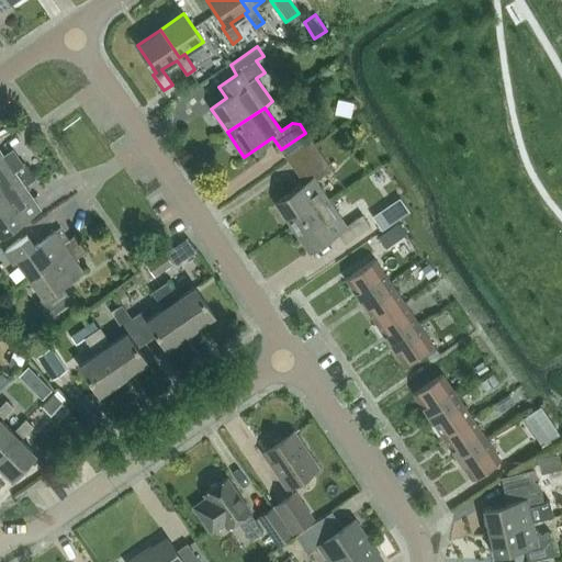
[(288,161),(313,144),(305,133),(281,149),(280,149),(288,161)]
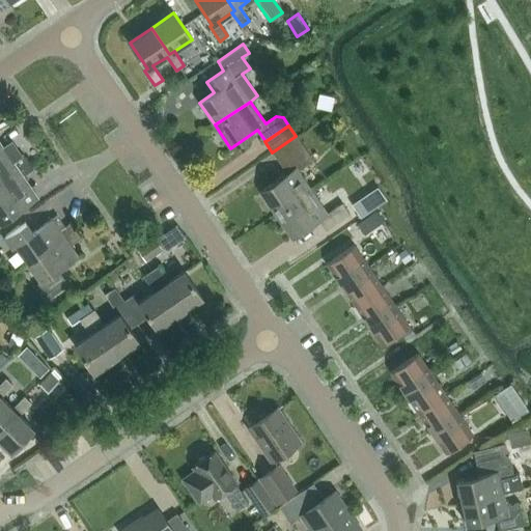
[(311,191),(298,171),(313,161),(296,136),(272,152),(279,163),(279,162),(287,173),(260,192),(276,215),(311,191)]
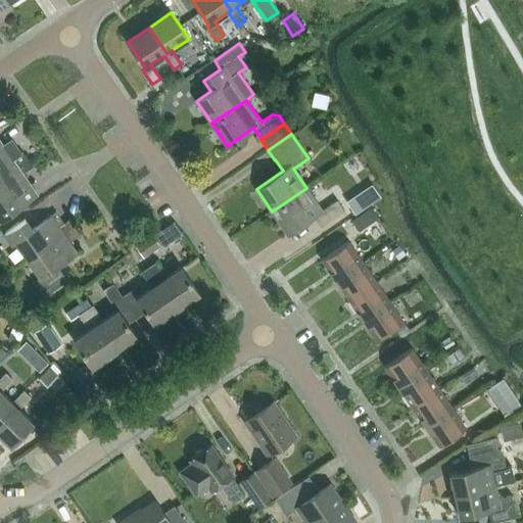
[(22,152),(21,153),(11,139),(1,146),(3,148),(0,150),(0,178),(28,159),(22,152)]
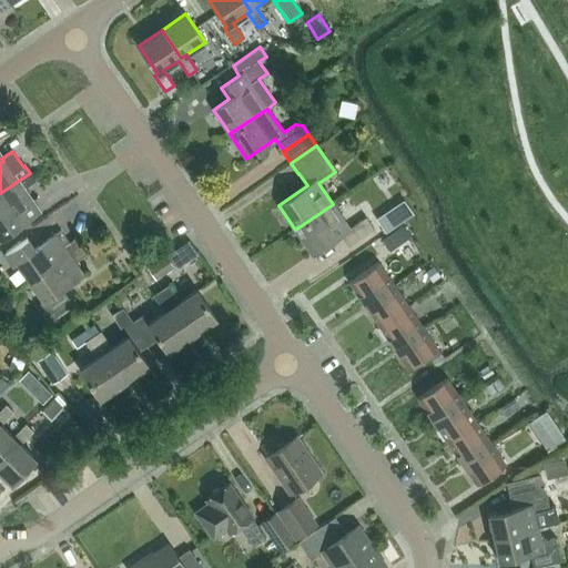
[(0,240),(40,212),(24,189),(36,181),(30,173),(0,193),(0,240)]
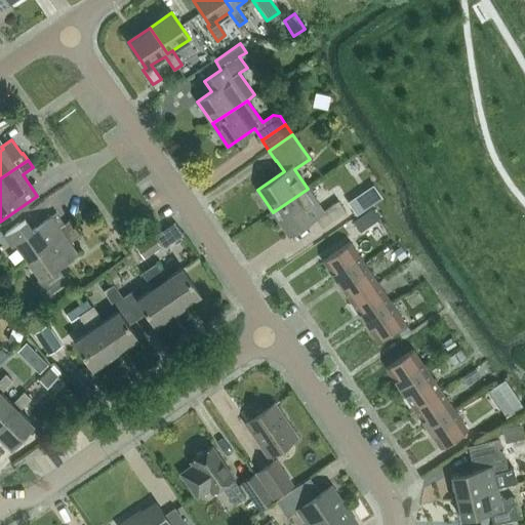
[(364,175),(355,161),(342,169),(353,184),(364,175)]
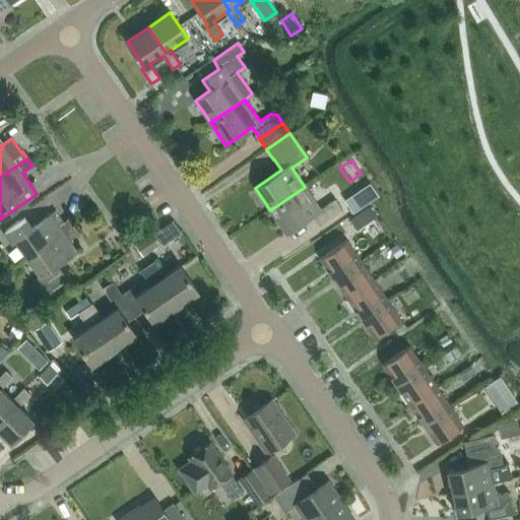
[(270,210),(285,233),(312,215),(319,225),(342,209),(335,199),(320,209),(305,187),(270,210)]
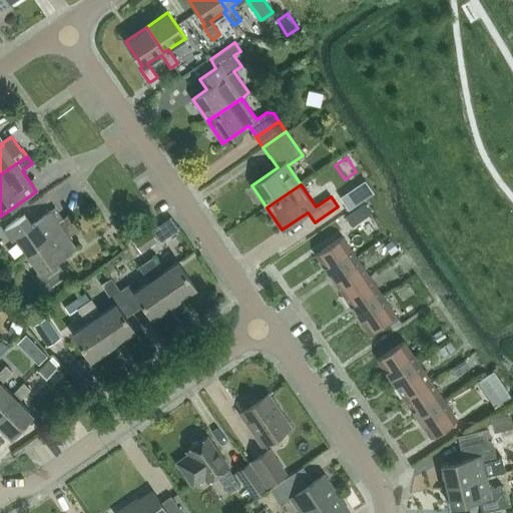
[(349,209),(359,203),(352,192),(342,199),(349,209)]
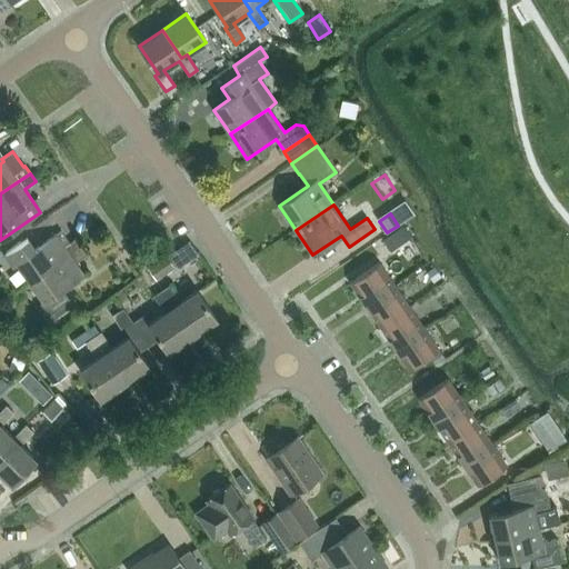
[(76,239),(69,243),(60,231),(35,249),(27,238),(5,253),(13,266),(17,262),(30,282),(81,247),(76,239)]
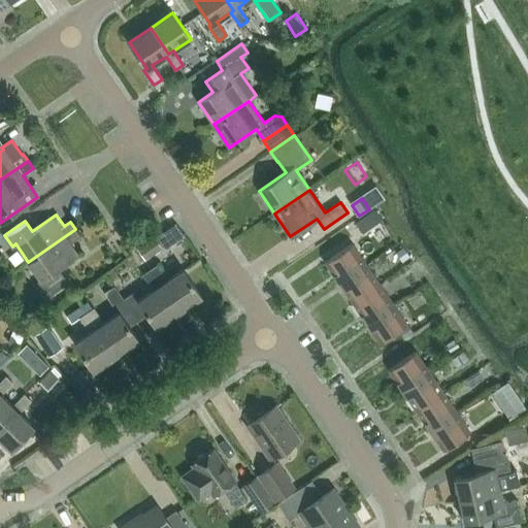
[(362,234),(372,226),(366,217),(356,224),(362,234)]
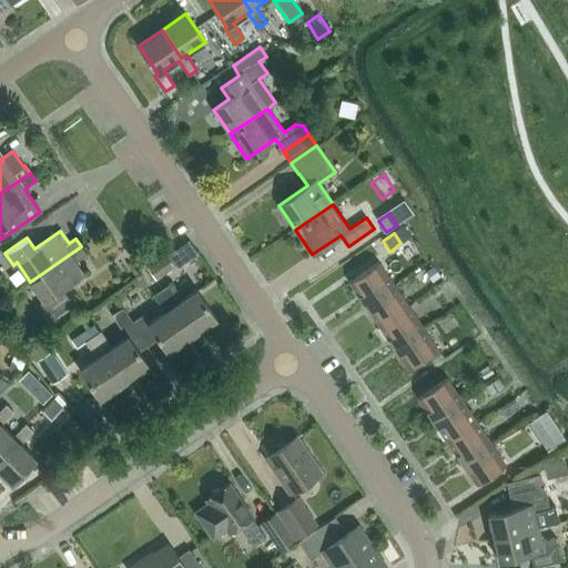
[(87,254),(81,246),(30,282),(43,301),(40,304),(48,315),(47,316),(52,325),(59,321),(56,317),(72,306),(69,301),(70,301),(62,290),(83,275),(74,263),(87,254)]
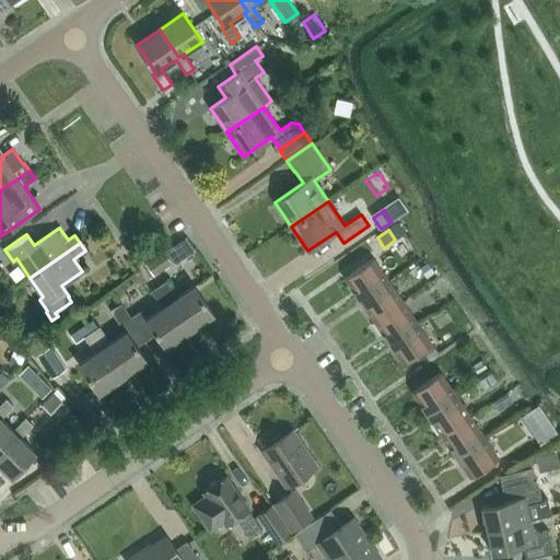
[(171,263),(163,251),(143,264),(151,276),(171,263)]
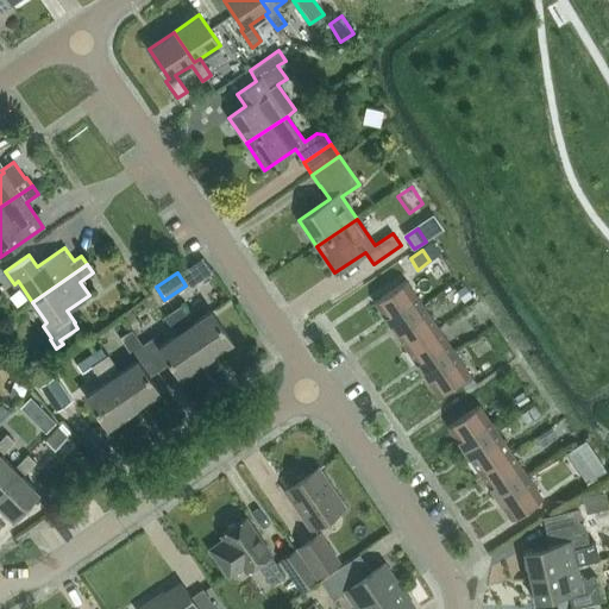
[(391,326),(422,306),(406,282),(375,302),(391,326)]
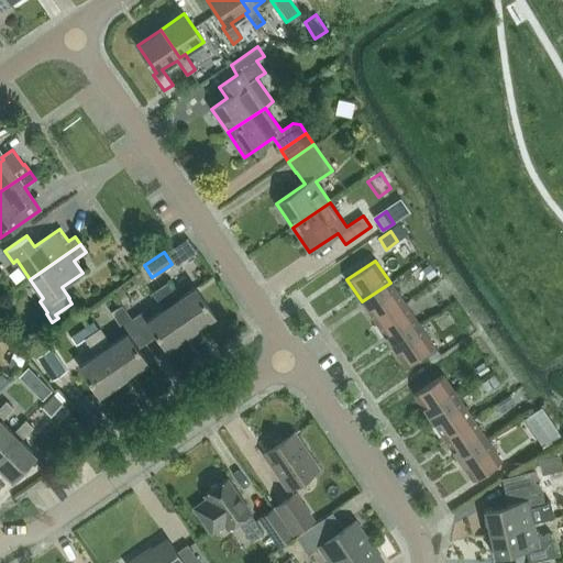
[(421,269),(428,279),(435,275),(429,264),(421,269)]
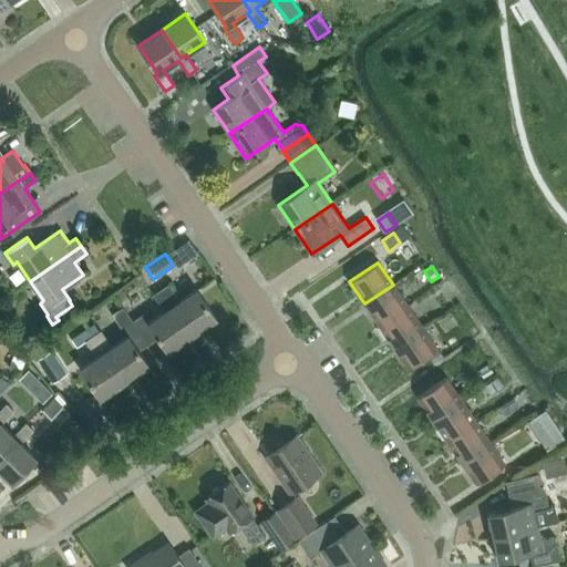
[(216,319),(196,289),(179,300),(168,285),(161,289),(192,334),(216,319)]
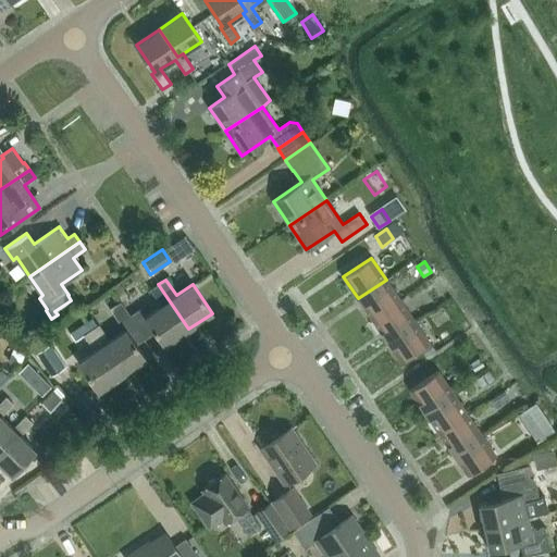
[(372,320),(400,300),(386,280),(358,298),(372,320)]
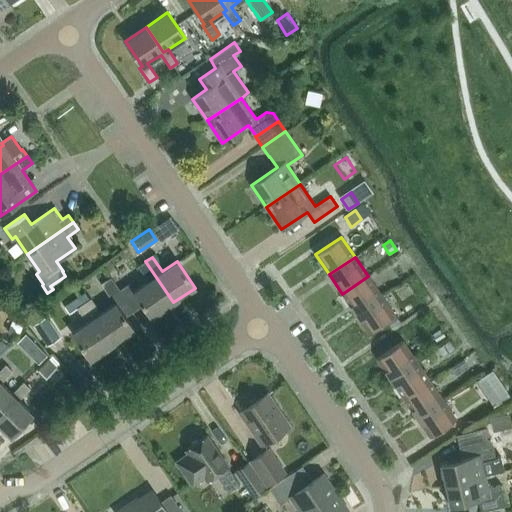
[(134,291),(133,291),(142,304),(151,317),(173,302),(145,261),(138,266),(148,281),(134,291)]
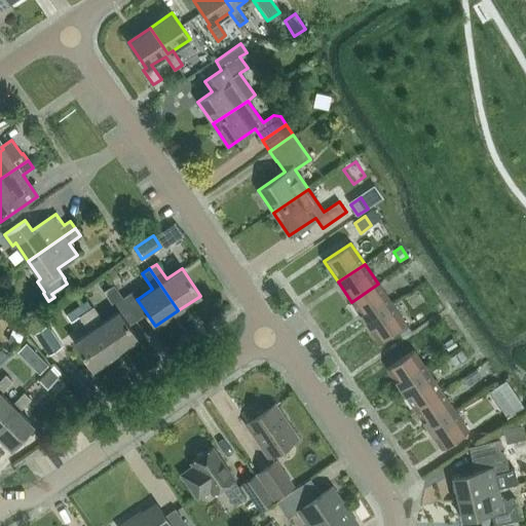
[(403,278),(411,291),(419,285),(411,272),(403,278)]
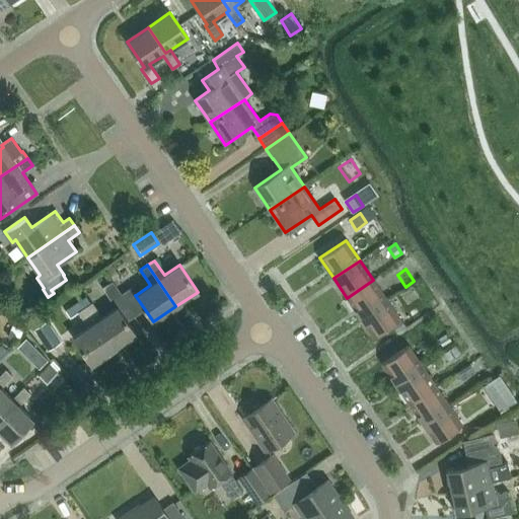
[(110,280),(100,288),(108,301),(120,293),(110,280)]
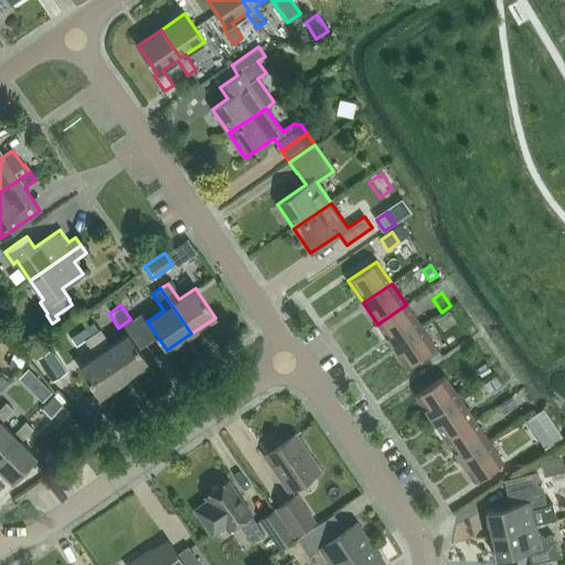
[(392,345),(420,327),(406,305),(377,324),(392,345)]
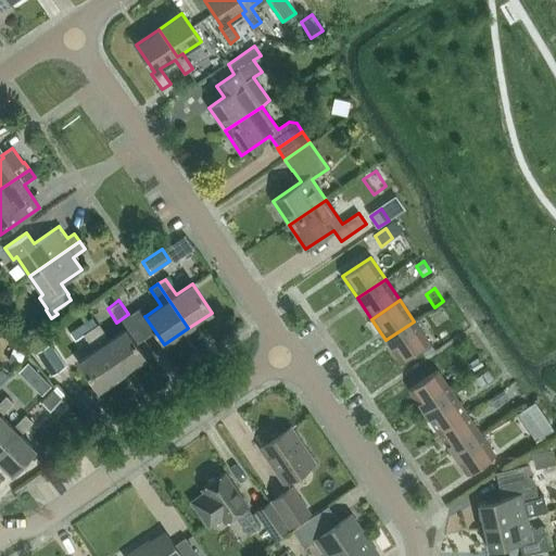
[(91,317),(85,320),(91,329),(122,374),(146,357),(136,343),(125,329),(123,331),(110,340),(99,324),(97,326),(91,317)]
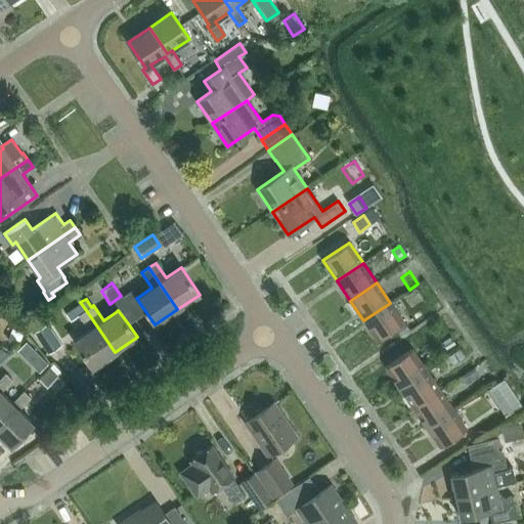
[(115,352),(86,310),(80,302),(64,313),(70,321),(79,315),(89,330),(74,341),(92,367),(115,352)]
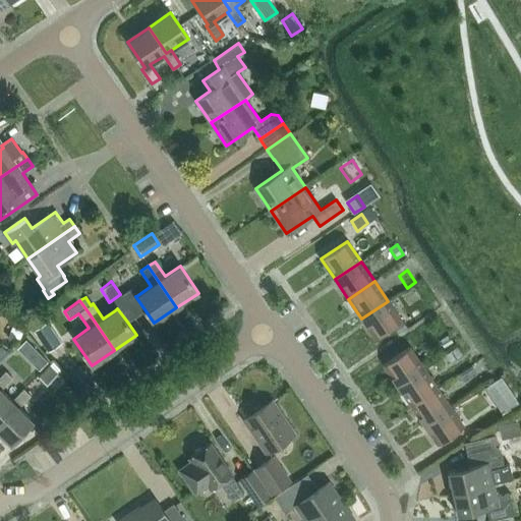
[(375,339),(402,321),(388,301),(361,319),(375,339)]
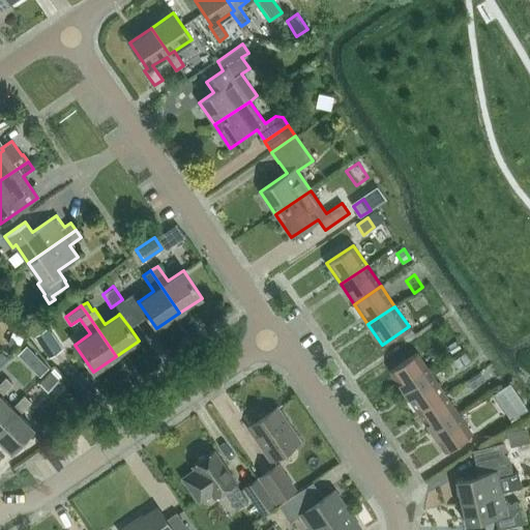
[(62,349),(47,326),(32,335),(47,358),(62,349)]
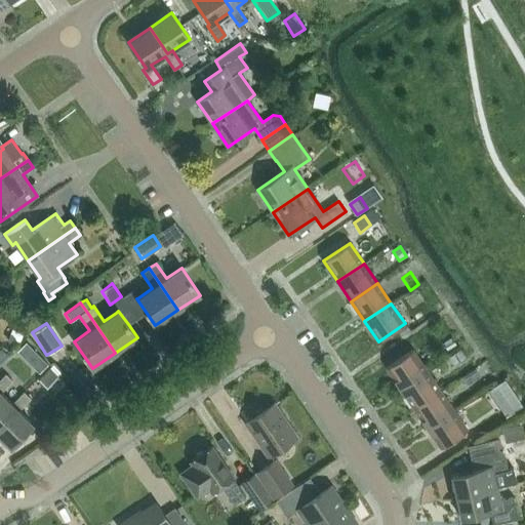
[(405,323),(396,329),(401,336),(410,330),(405,323)]
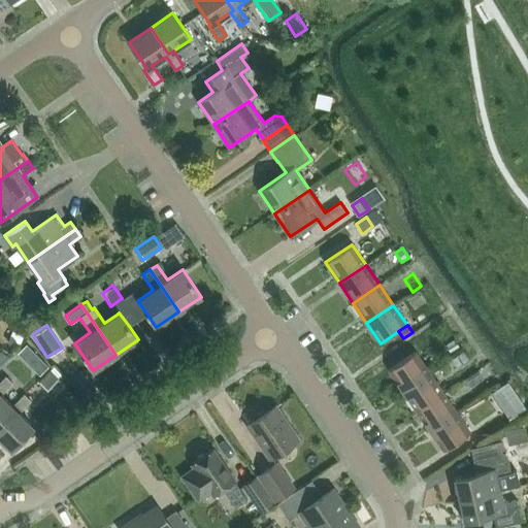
[(454,339),(444,344),(450,353),(459,347),(454,339)]
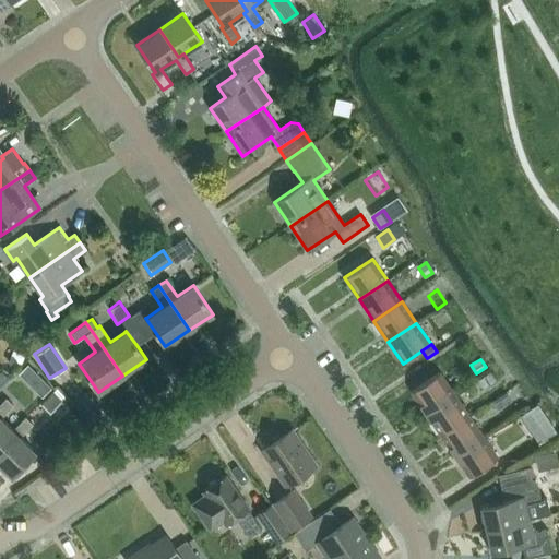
[(18,375),(30,385),(39,376),(27,365),(18,375)]
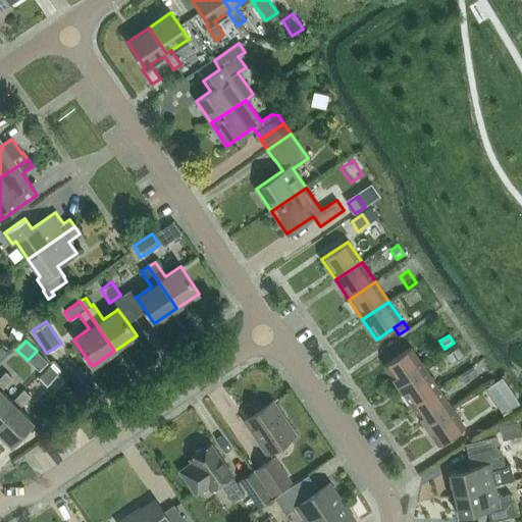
[(458,347),(446,355),(452,365),(464,356),(458,347)]
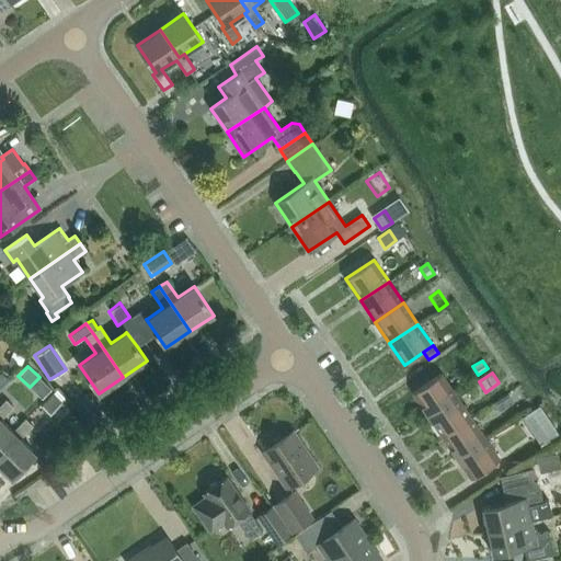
[(427,414),(456,396),(442,374),(413,393),(427,414)]
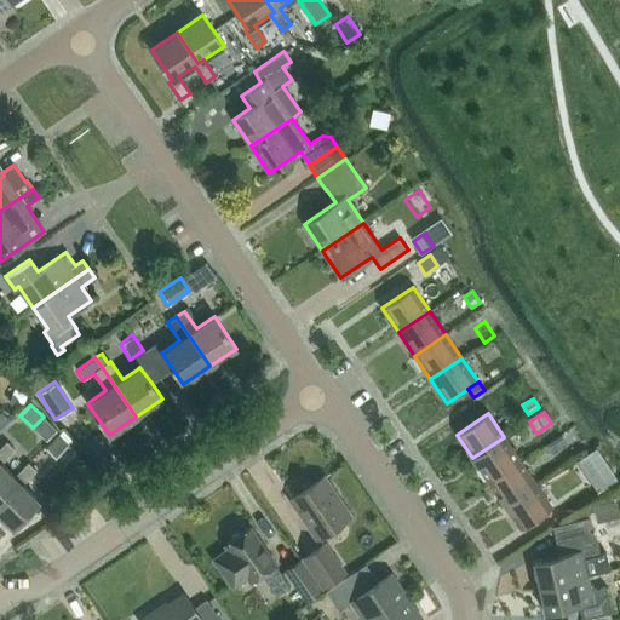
[(72,441),(61,430),(42,448),(53,459),(72,441)]
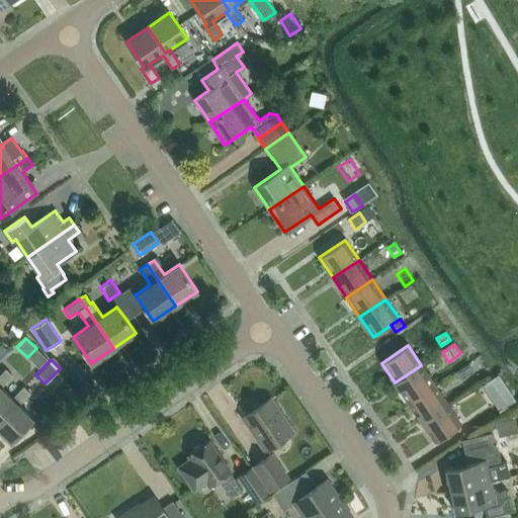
[(408,403),(434,384),(421,365),(395,382),(408,403)]
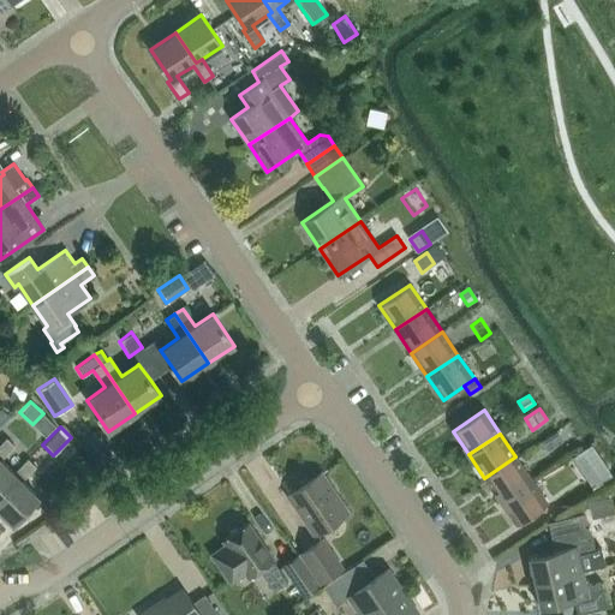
[(549,436),(541,441),(548,452),(556,446),(549,436)]
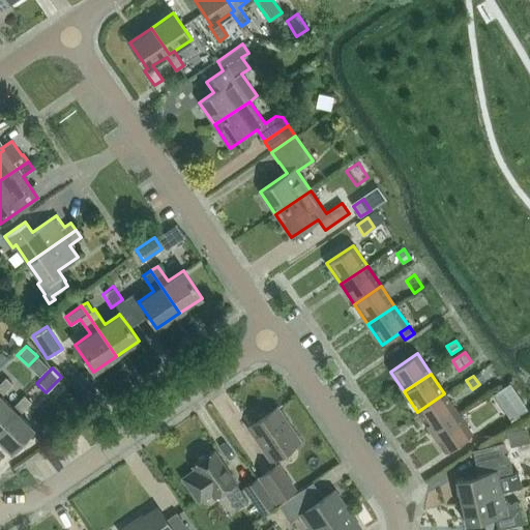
[(0,424),(15,410),(11,408),(0,396),(12,384),(5,377),(0,382),(0,424)]
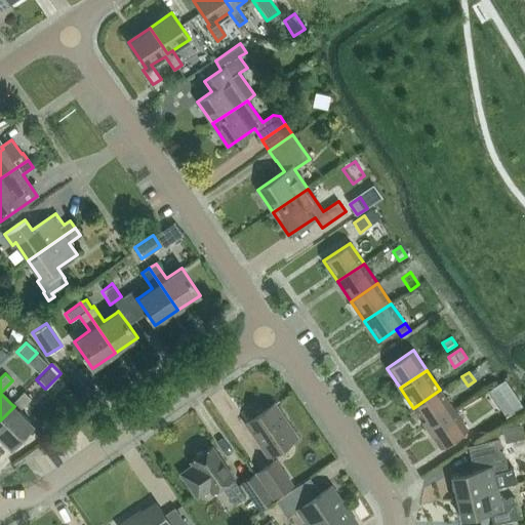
[(428,428),(454,410),(440,390),(413,408),(428,428)]
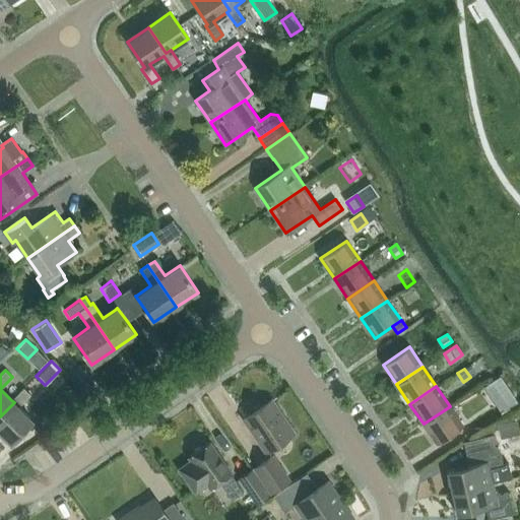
[(0,433),(10,444),(33,420),(18,406),(30,394),(23,388),(11,400),(14,402),(0,416),(0,433)]
